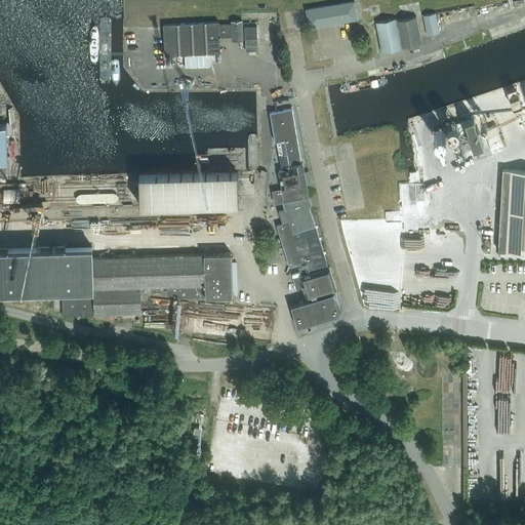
[(309,27),(358,18),(355,1),(306,9),(309,27)]
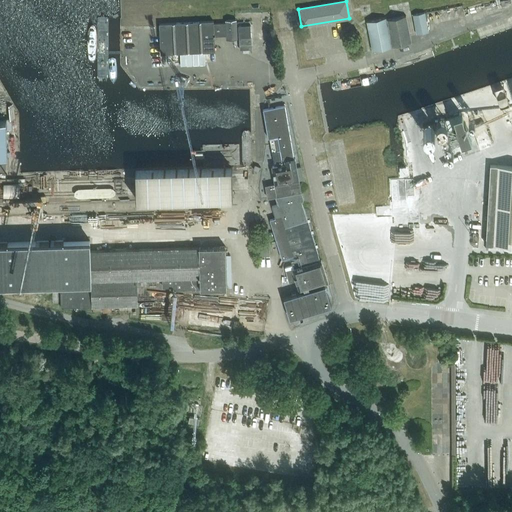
[(424,13),(412,15),(416,35),(428,33),(424,13)]
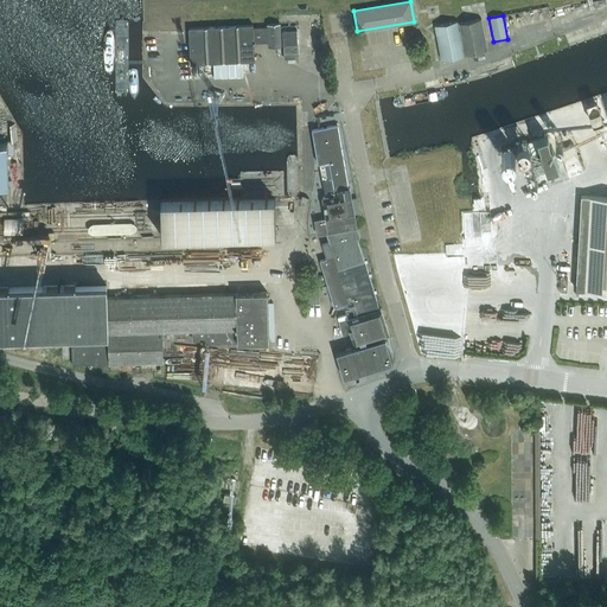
[(435,26),(442,61),(487,52),(481,19),(459,24),(458,21),(435,26)]
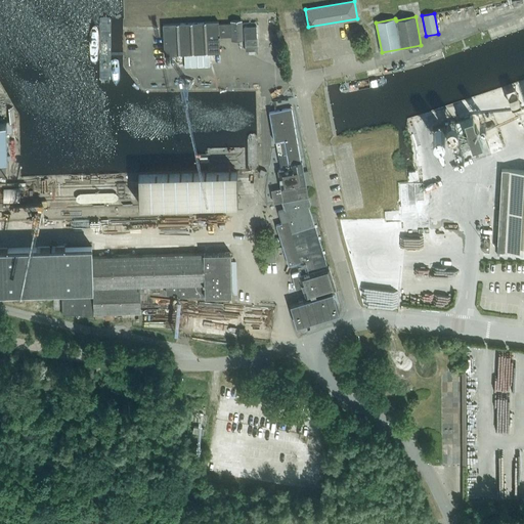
[(218,22),(163,25),(165,55),(178,54),(220,52),(219,37),(231,36),(231,40),(243,40),(242,20),(230,20),(230,24),(218,25),(218,22)]
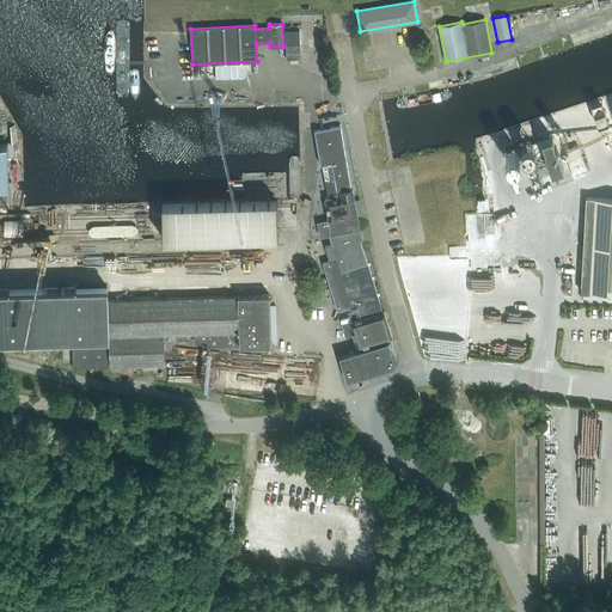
[(299,30),(285,31),(286,44),(287,59),(301,59),(300,44),(299,30)]
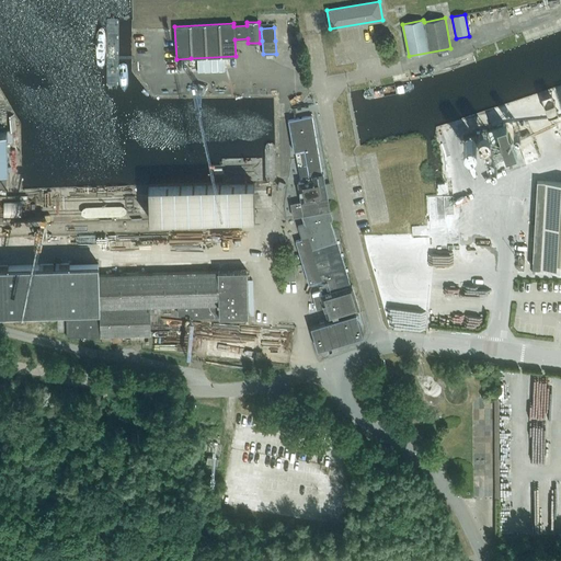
[(304,178),(322,174),(312,115),(288,119),(294,151),(304,149),(305,151),(296,152),(300,179),(304,178)]
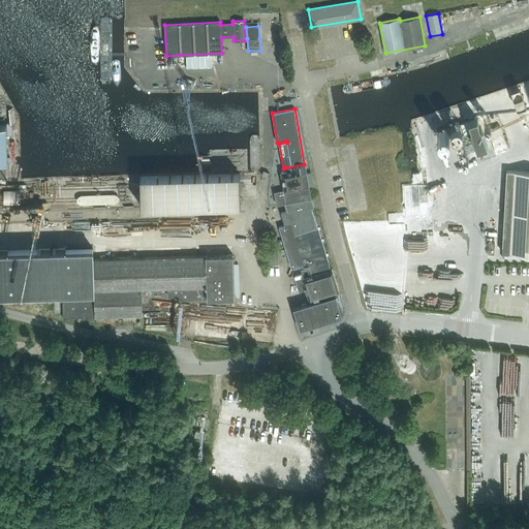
[(475,147),(486,144),(476,115),(459,121),(469,155),(476,153),(475,147)]
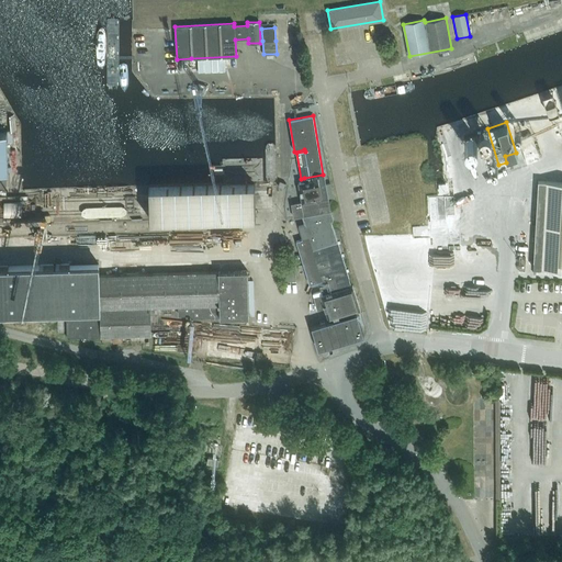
[(540,159),(531,134),(518,138),(527,164),(540,159)]
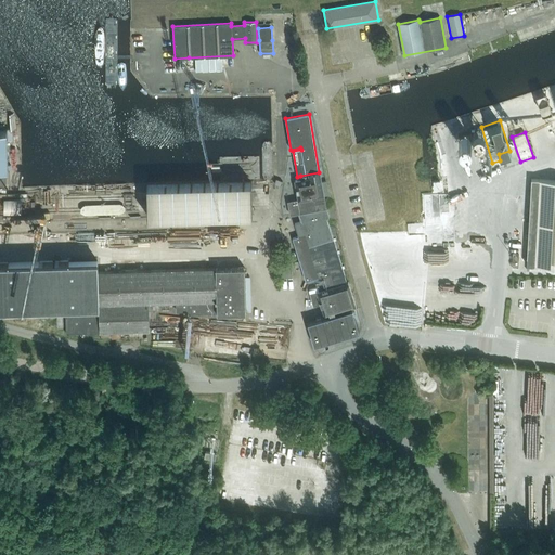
[(21,172),(21,156),(11,156),(11,172),(21,172)]
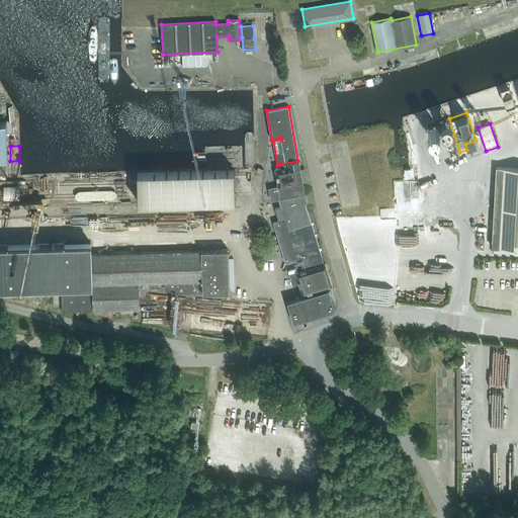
[(275,168),(278,186),(268,187),(271,200),(281,198),(303,194),(305,194),(298,160),(297,161),(280,164),(281,167),(275,168)]
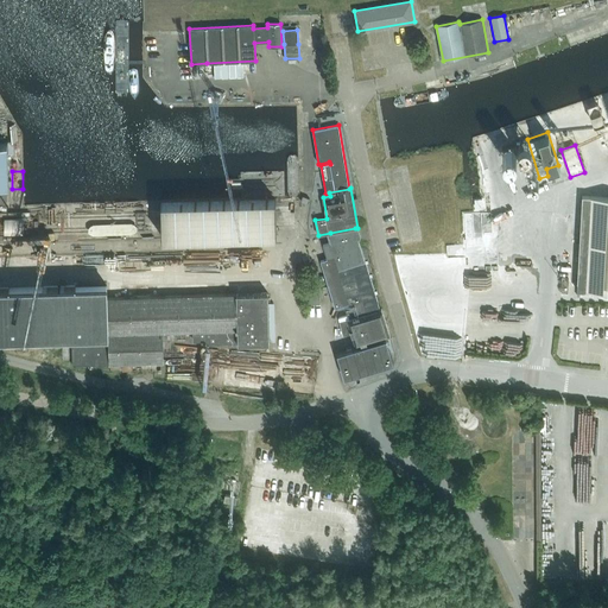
[(577,291),(607,292),(607,197),(582,196),(577,291)]
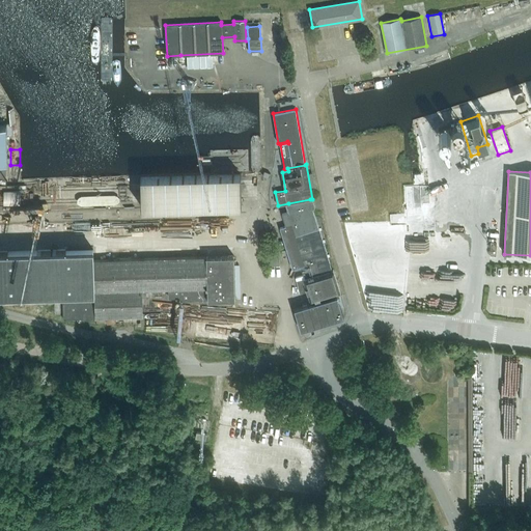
[(290,211),(282,214),(285,226),(280,227),(292,269),(309,263),(316,261),(320,274),(332,270),(312,207),(314,207),(312,201),(310,201),(310,199),(288,203),(290,211)]
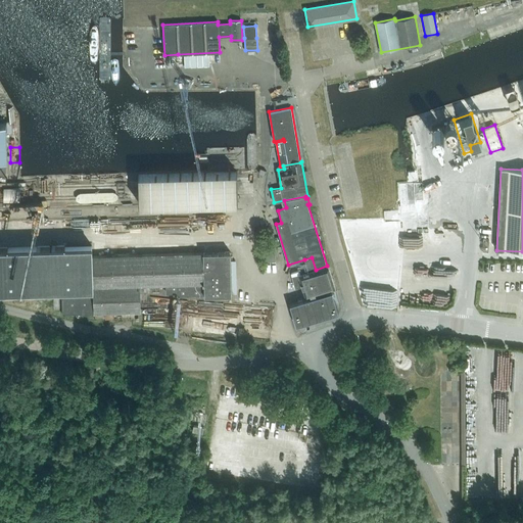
[(215,227),(226,227),(226,215),(216,215),(215,227)]
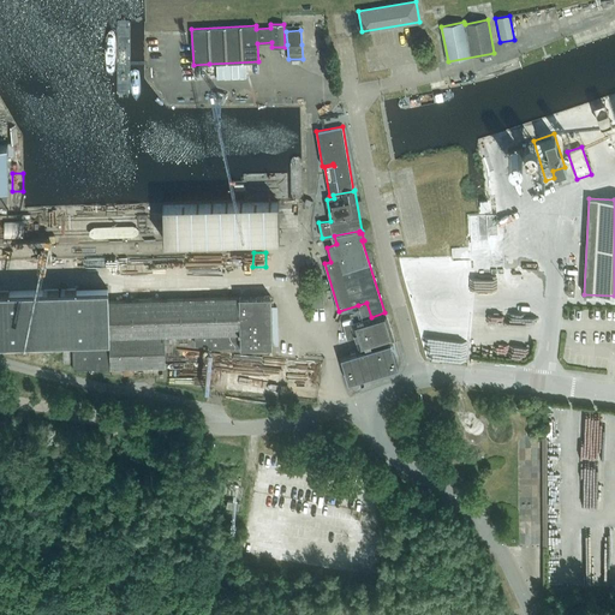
[(108,302),(108,288),(0,292),(0,340),(73,339),(75,369),(112,368),(112,369),(166,366),(165,334),(196,334),(196,344),(208,344),(208,347),(240,346),(242,347),(273,346),(270,296),(108,302)]
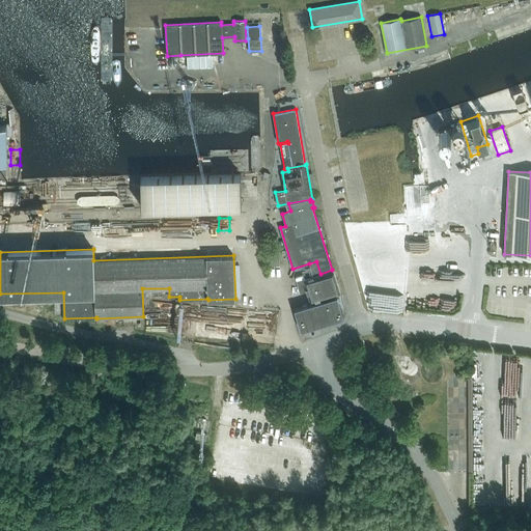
[(280,250),(270,250),(270,263),(280,263),(280,250)]
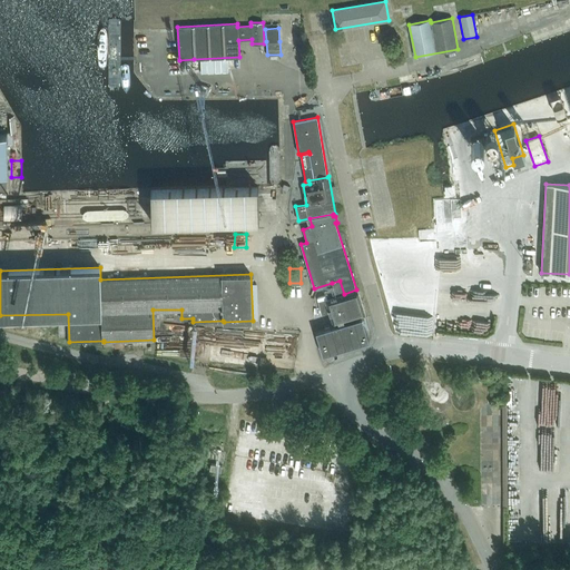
[(334,288),(324,292),(326,300),(325,300),(333,324),(345,321),(350,320),(352,318),(365,314),(359,290),(357,290),(356,290),(344,294),(340,281),(332,283),(334,288)]
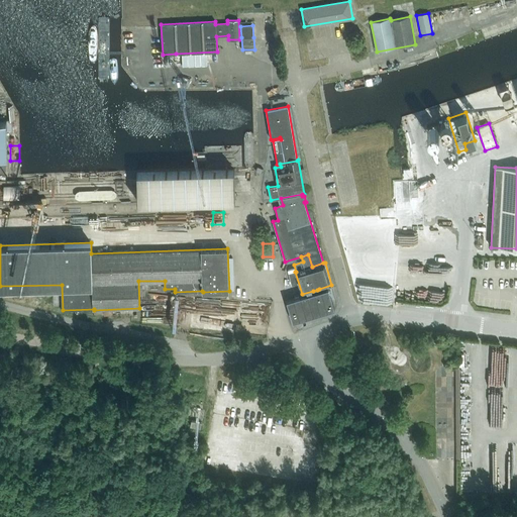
[(287,300),(293,321),(335,309),(328,288),(320,290),(319,289),(317,290),(317,291),(287,300)]
